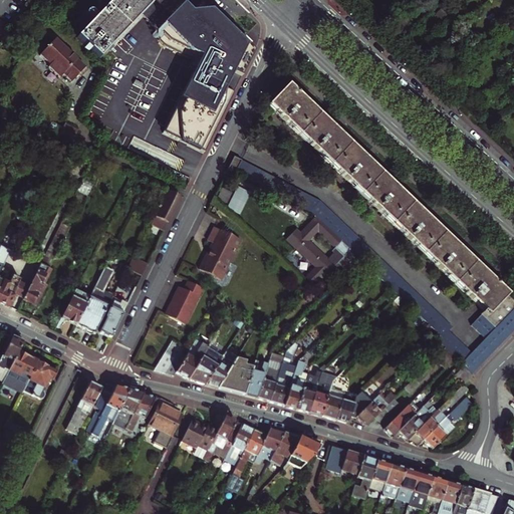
[(143,15),(156,2),(170,16),(185,0),(113,0),(76,39),(77,40),(86,48),(84,50),(88,53),(90,52),(99,60),(138,20),(143,15)]
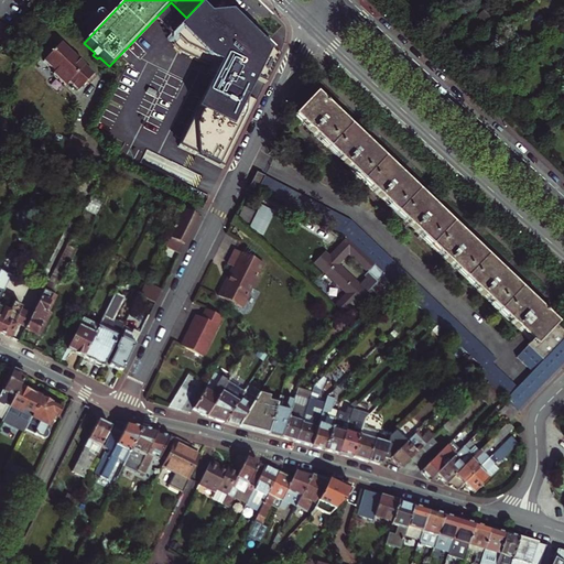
[(280,56),(219,0),(203,0),(186,18),(171,2),(156,17),(180,39),(174,44),(182,51),(212,65),(208,73),(214,76),(179,147),(223,169),(280,56)]
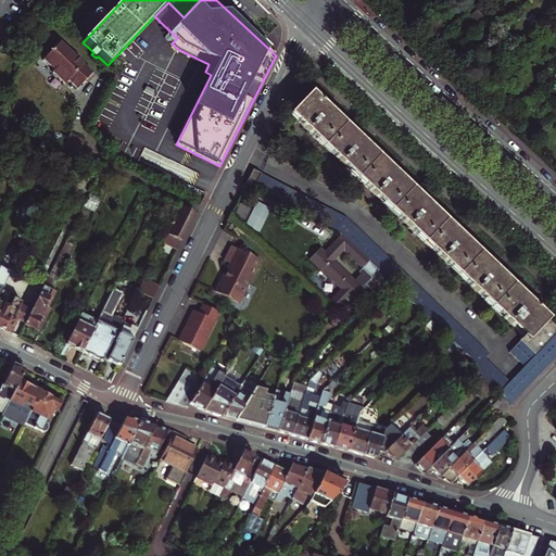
[(88,85),(96,77),(60,45),(43,63),(55,73),(53,75),(66,87),(70,83),(78,91),(86,83),(88,85)]
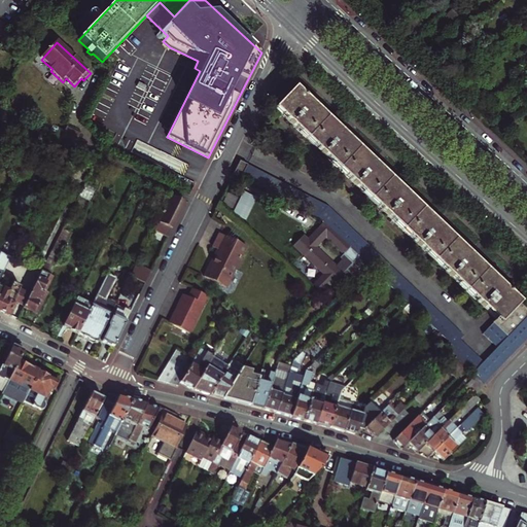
[(459,340),(463,336),(327,206),(248,167),(242,179),(318,217),(323,222),(357,255),(369,266),(378,275),(389,285),(398,294),(408,304),(419,314),(440,334),(450,343),(453,347),(450,351),(456,357),(467,367),(477,377),(485,384),(526,339),(526,308),(295,88),(275,109),(388,217),(497,320),(483,335),(497,347),(483,362),(459,340)]
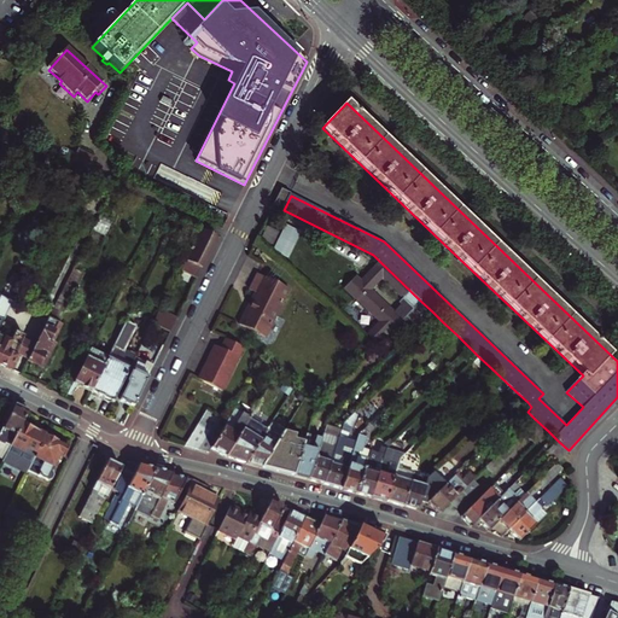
[(80,169),(87,173),(89,165),(94,157),(80,150),(73,165),(80,169)]
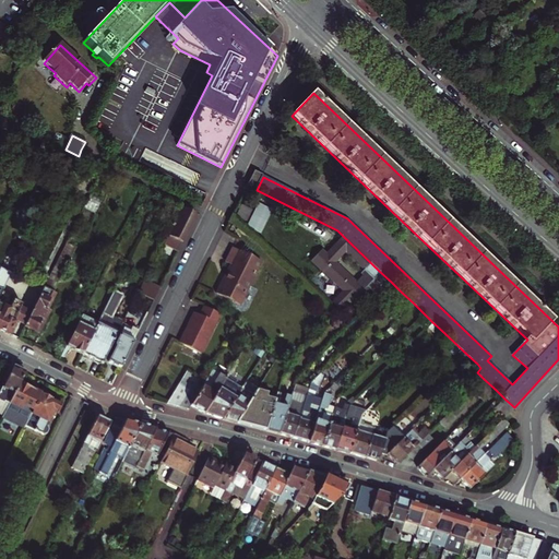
[(253,174),(247,187),(257,191),(257,190),(263,177),(263,176),(254,171),(253,174)]
